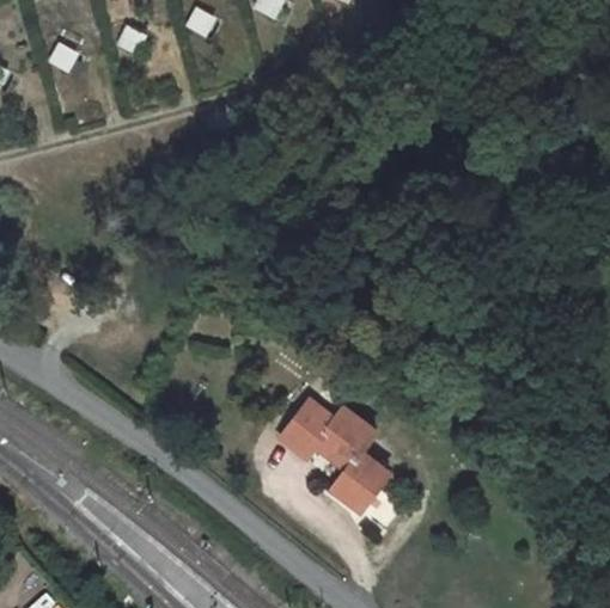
[(257,0),(255,5),(269,11),(275,0),(257,0)]
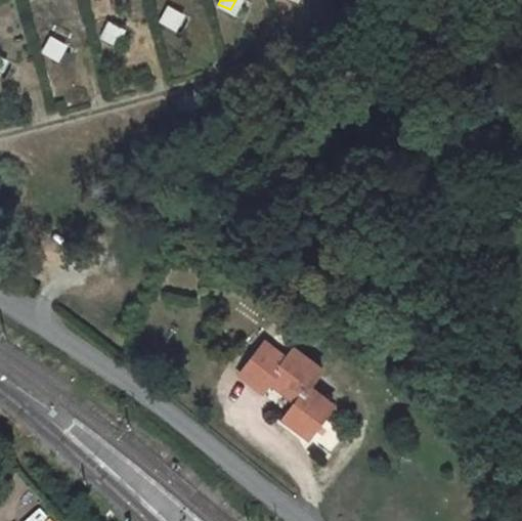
[(172,26),(178,10),(167,5),(160,20),(172,26)]
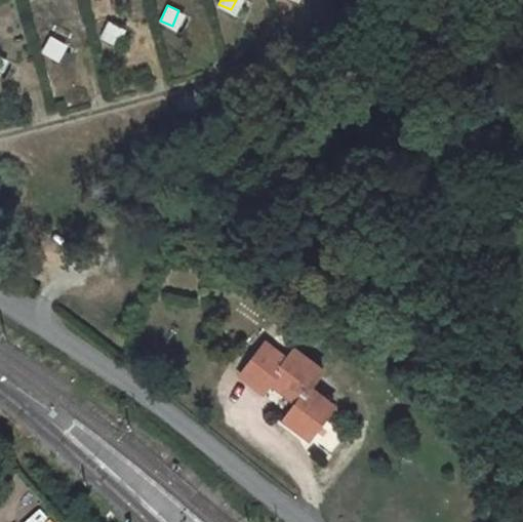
[(112,40),(119,27),(107,21),(101,35),(112,40)]
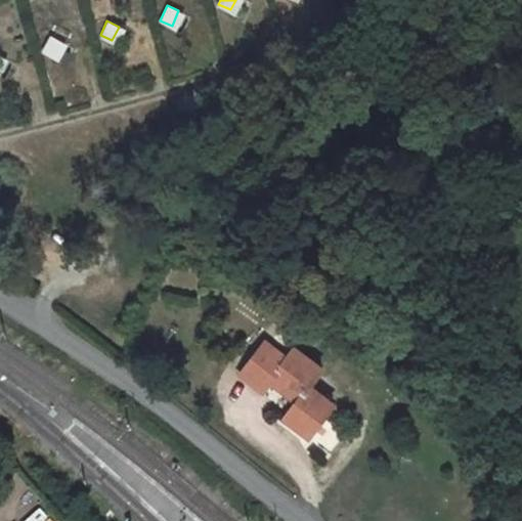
[(53,54),(60,40),(49,35),(42,49),(53,54)]
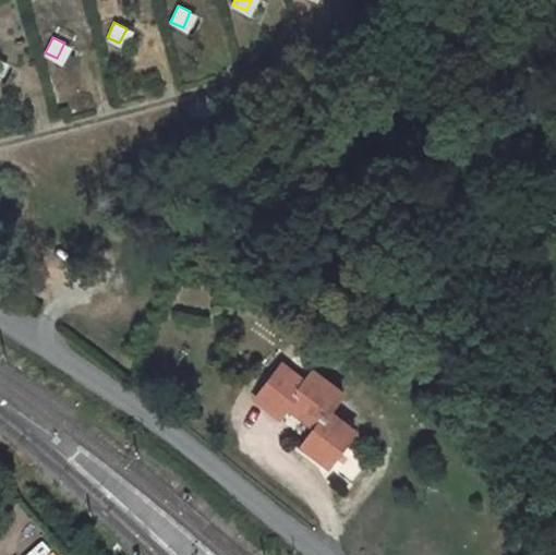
[(191,354),(184,360),(195,372),(203,365),(191,354)]
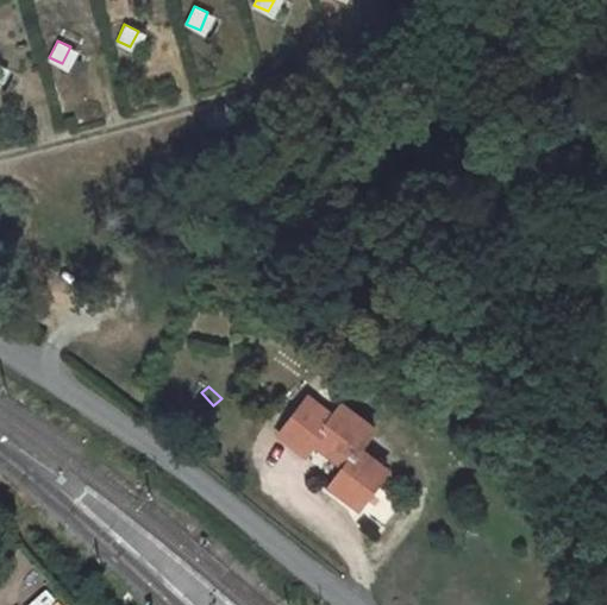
[(330,442),(325,448),(345,464),(329,484),(358,506),(387,470),(360,447),(374,428),(342,404),(332,415),(307,395),(283,426),(311,447),(315,440),(319,434),(330,442)]
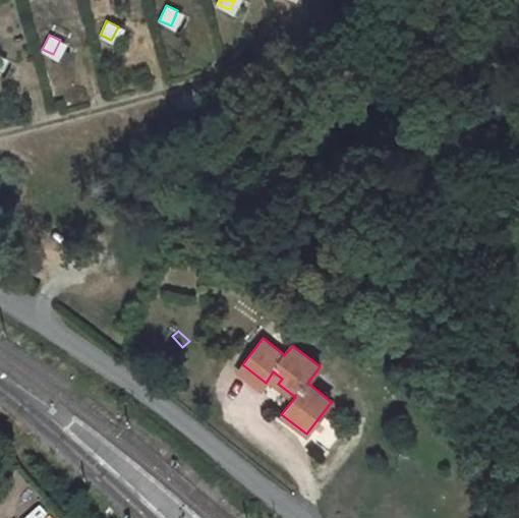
[(261,388),(266,383),(242,364),(237,370),(261,388)]
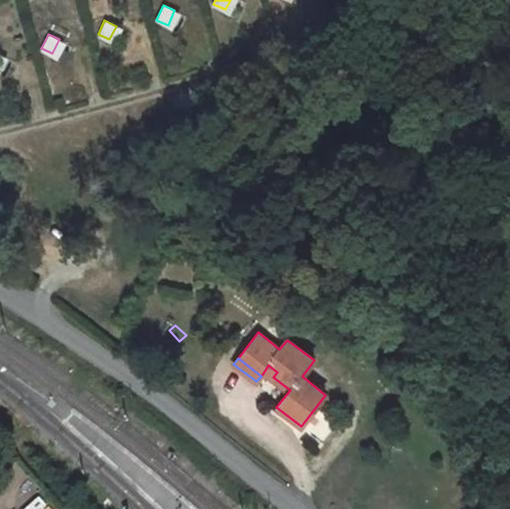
[(268,365),(265,370),(273,377),(277,372),(268,365)]
